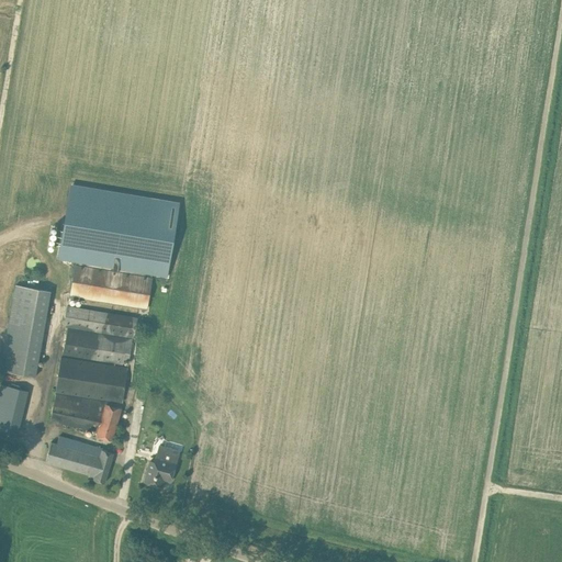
[(72,184),(60,259),(167,277),(179,202),(72,184)]
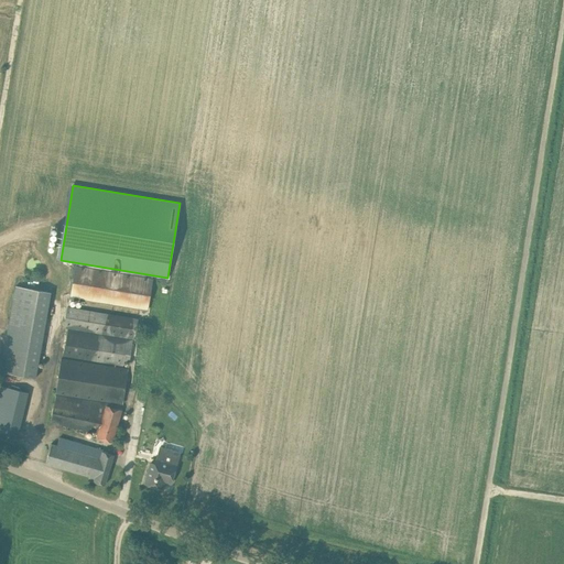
[(153,279),(152,279),(75,266),(69,297),(148,311),(153,279)]
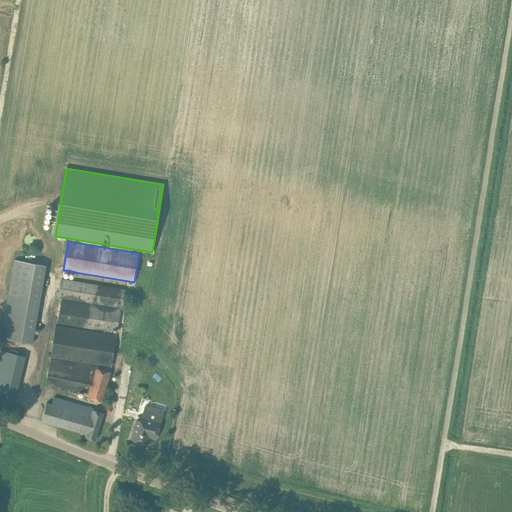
[(0,337),(32,343),(46,266),(13,259),(0,333),(0,337)]
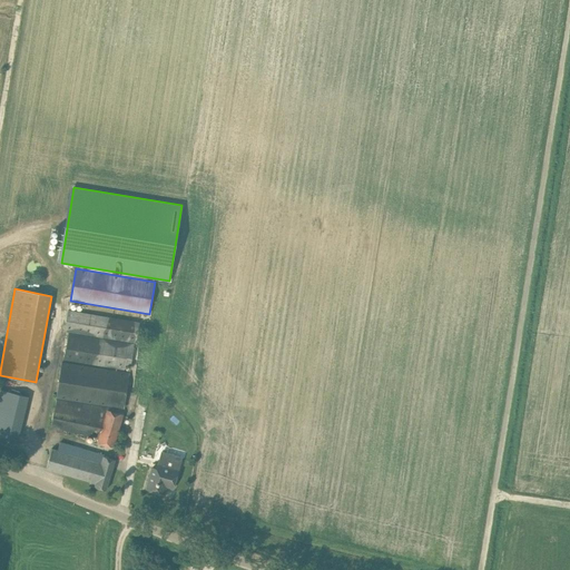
[(64,332),(68,333),(64,360),(130,371),(139,322),(68,310),(64,332)]
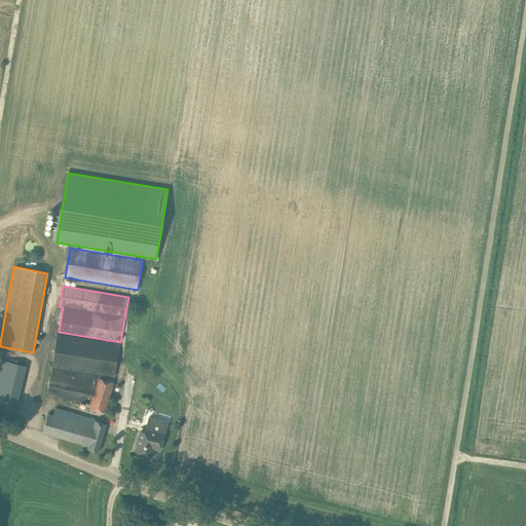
[(47,395),(91,404),(89,410),(105,414),(114,380),(119,344),(57,335),(50,374),(47,395)]
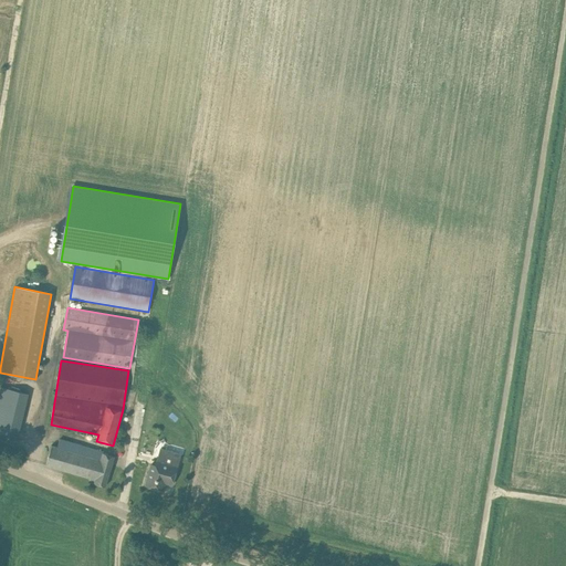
[(0,432),(17,437),(20,426),(28,394),(0,387),(0,432)]
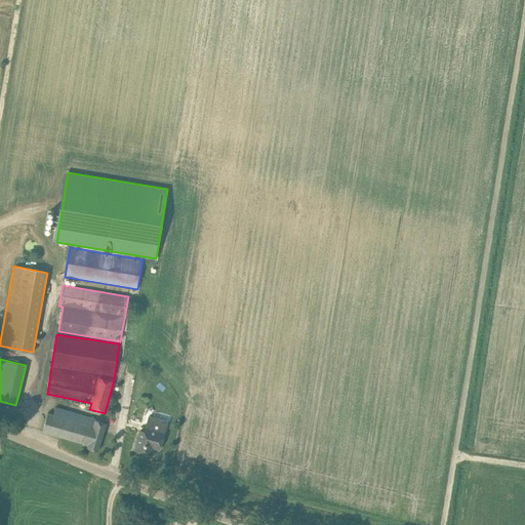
[(42,432),(59,437),(83,443),(82,447),(97,451),(101,441),(106,423),(95,420),(95,419),(54,407),(52,414),(47,412),(42,432)]
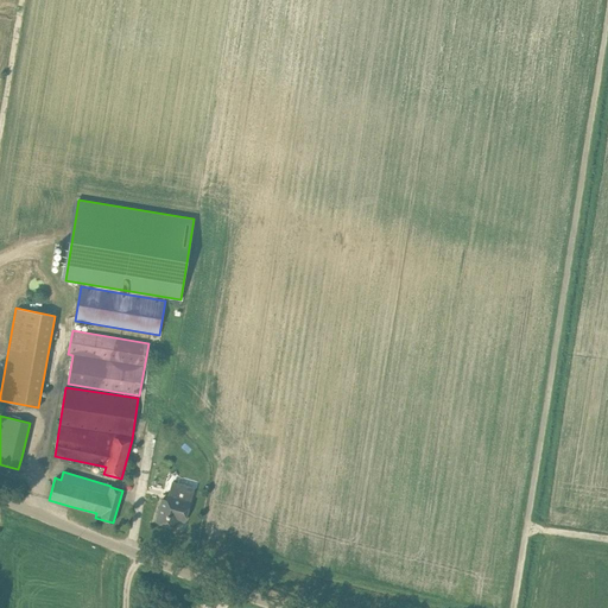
[(166,500),(162,499),(156,521),(163,524),(164,521),(168,523),(168,525),(175,527),(178,518),(184,519),(194,487),(172,481),(168,495),(166,500)]
